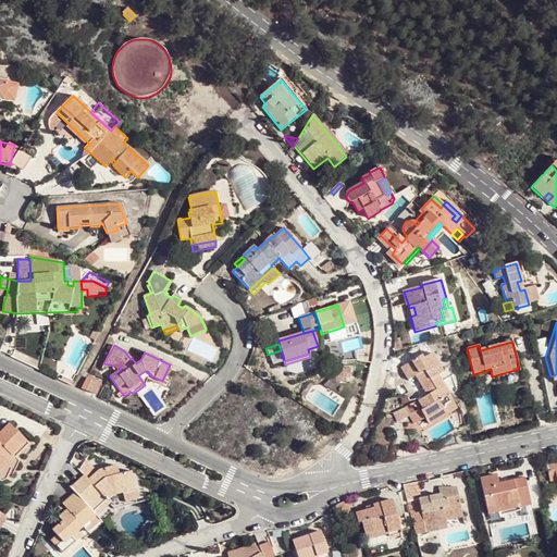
[(443,373),(431,354),(423,358),(421,356),(400,369),(408,381),(415,376),(426,396),(406,408),(410,416),(409,416),(413,424),(424,418),(429,425),(446,415),(456,431),(459,429),(454,404),(437,376),(443,373)]
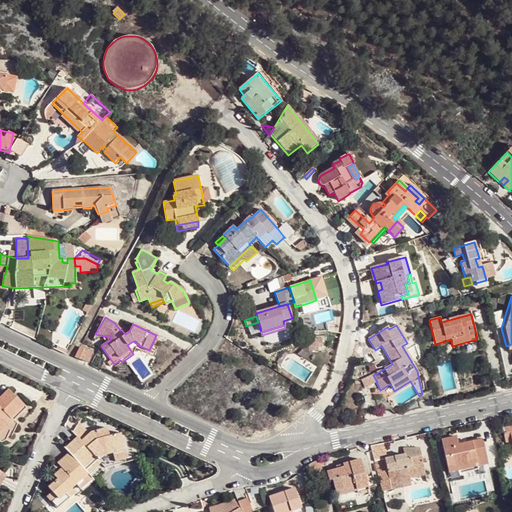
[(92,352),(80,347),(76,357),(78,358),(88,362),(92,352)]
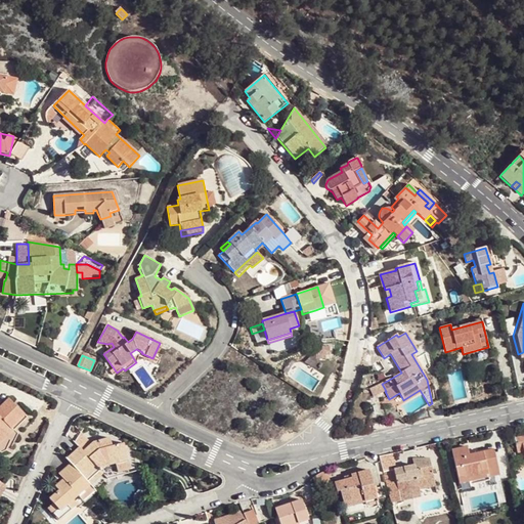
[(377,387),(367,392),(369,398),(380,396),(377,387)]
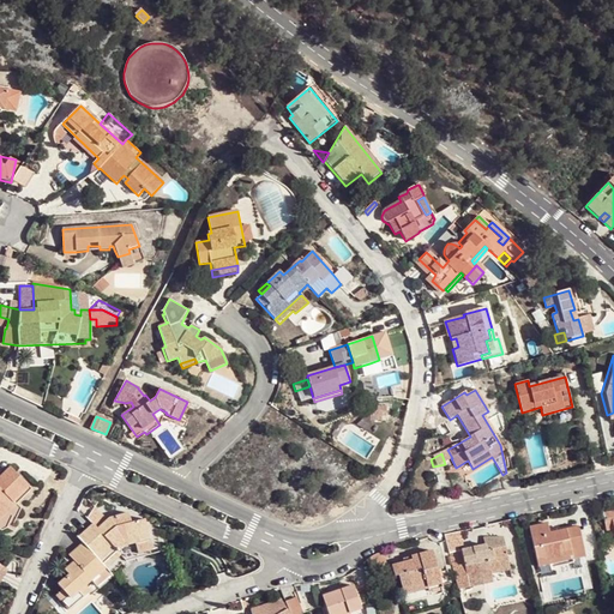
[(0,513),(29,485),(10,467),(0,476),(0,475),(0,513)]
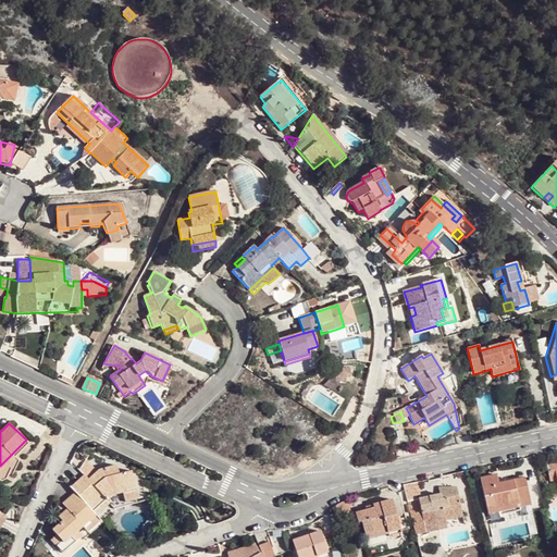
[(428,448),(430,452),(456,446),(454,432),(428,448)]
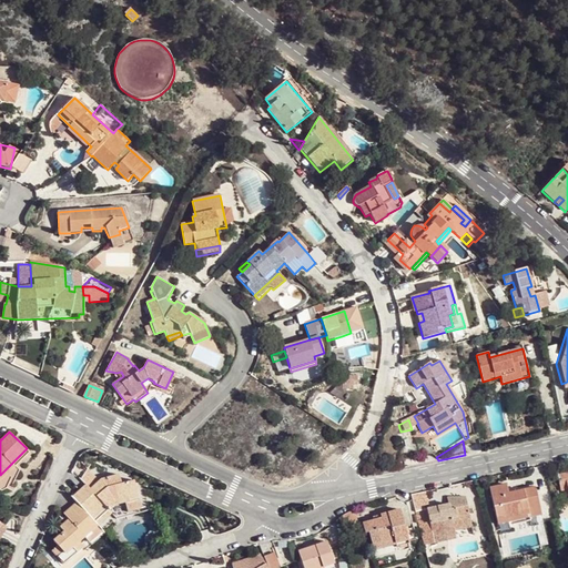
[(428,443),(417,445),(419,456),(430,454),(429,447),(428,443)]
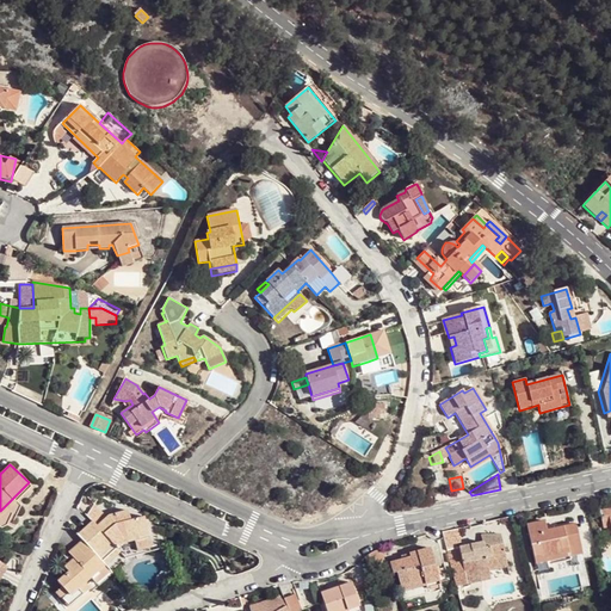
[(31,486),(29,482),(0,511),(0,518),(16,504),(16,503),(31,486)]
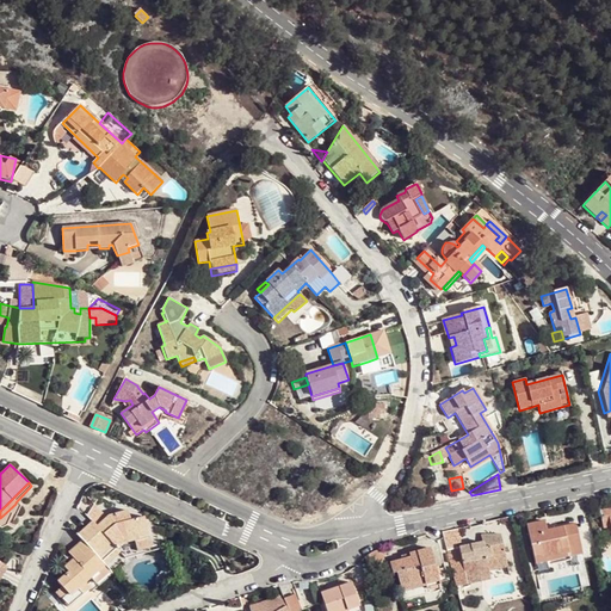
[(92,522),(78,535),(82,541),(105,563),(105,565),(121,553),(122,555),(152,545),(147,528),(144,518),(130,522),(128,511),(109,516),(105,519),(93,505),(91,511),(87,516),(92,522)]
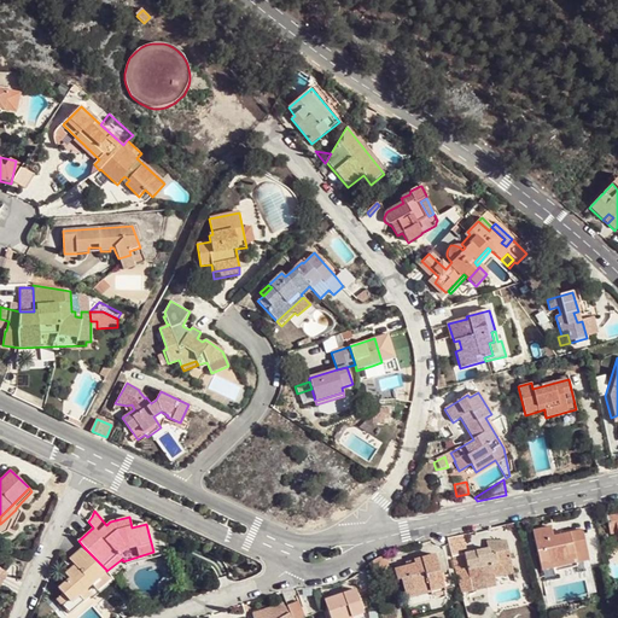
[(617,514),(607,518),(611,534),(617,531),(617,514)]
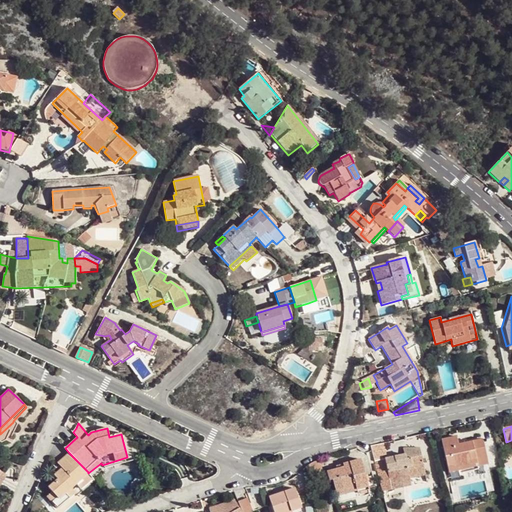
[(466,446),(466,443),(457,445),(456,437),(441,440),(448,473),(488,465),(482,439),(472,442),(472,445),(466,446)]
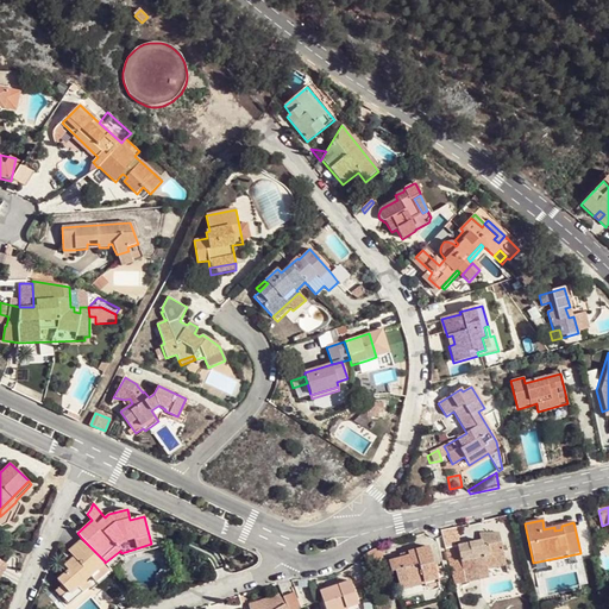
[(154,525),(146,526),(151,544),(121,553),(125,557),(159,547),(154,525)]
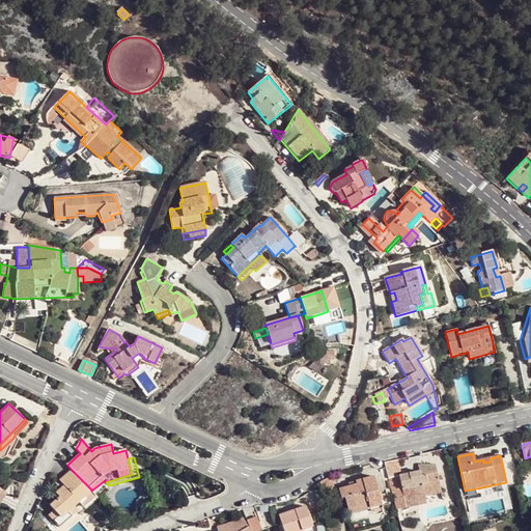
[(401,476),(398,459),(385,463),(388,479),(401,476)]
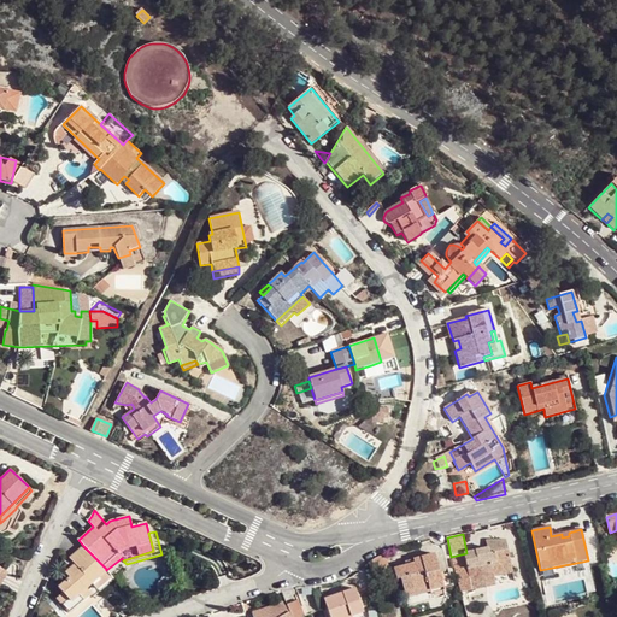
[(466,553),(451,557),(460,593),(513,581),(506,541),(486,541),(487,548),(466,553)]
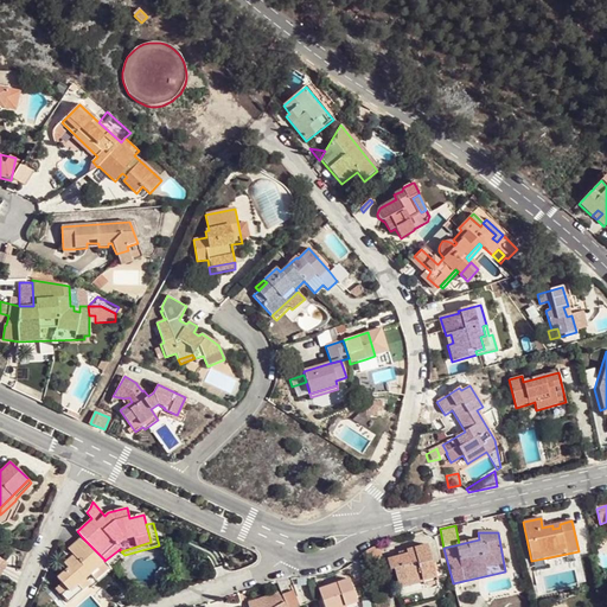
[(104,560),(82,537),(69,550),(74,556),(64,564),(68,569),(57,579),(62,583),(70,592),(63,598),(68,604),(89,585),(84,579),(89,574),(104,560)]
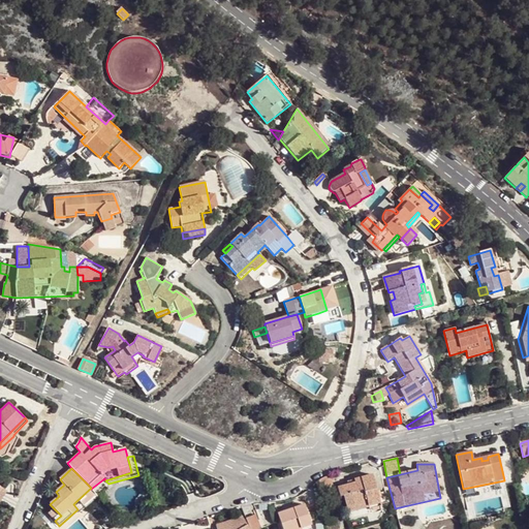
[(354,483),(337,488),(340,497),(343,496),(349,520),(370,515),(369,509),(381,506),(380,505),(377,494),(372,474),(353,479),(354,483)]
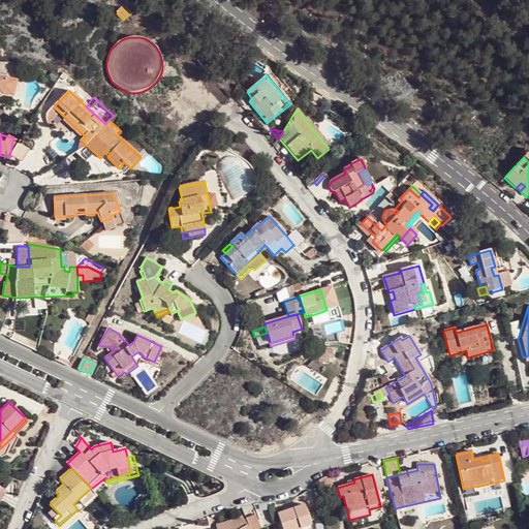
[(91,489),(91,488),(78,500),(83,505),(95,494),(91,489)]
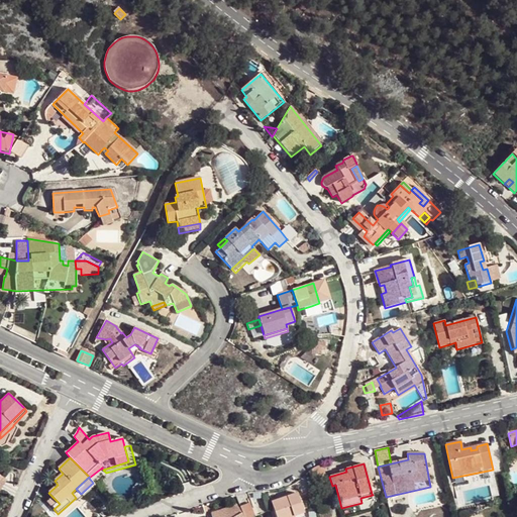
[(372,494),(379,492),(377,481),(369,483),(372,494)]
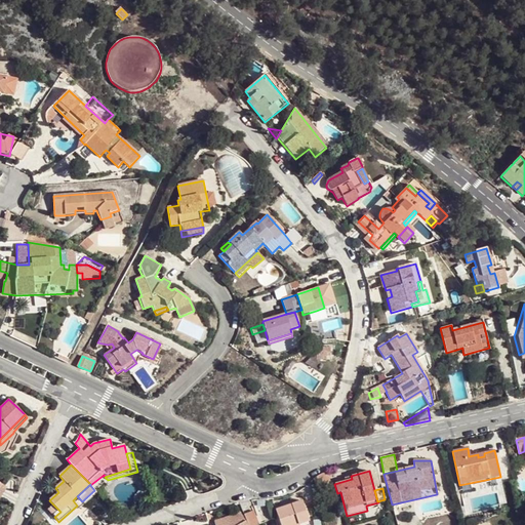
[(301,501),(275,510),(280,524),(298,524),(299,524),(309,521),(301,501)]
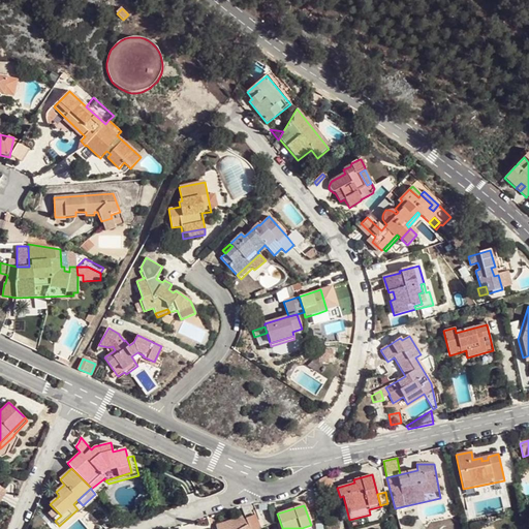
[(48,514),(55,521),(61,516),(54,508),(48,514)]
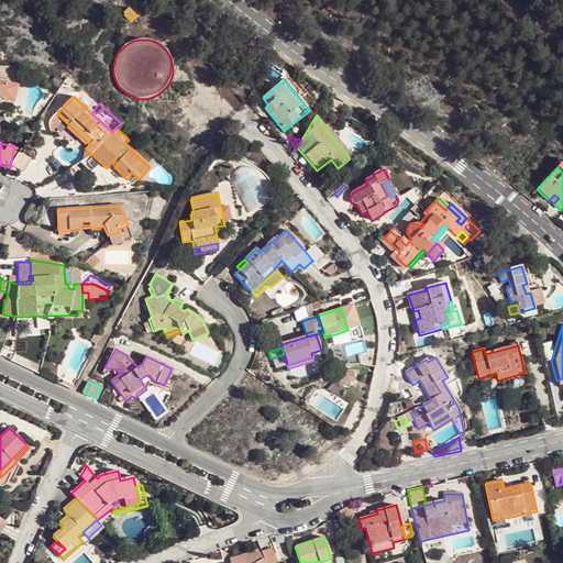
[(272,548),(262,552),(265,562),(275,562),(277,562),(272,548)]
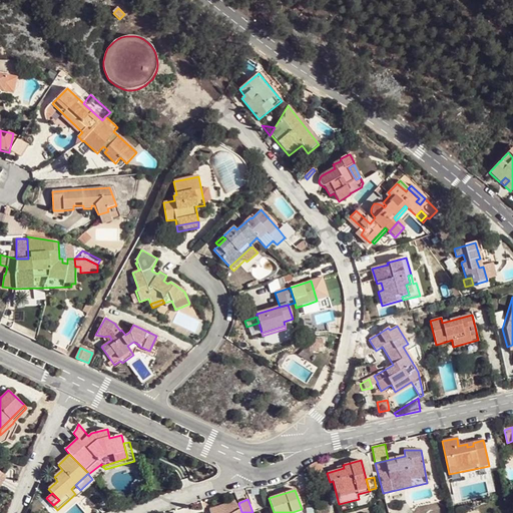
[(240,512),(234,501),(219,506),(221,512),(240,512)]
